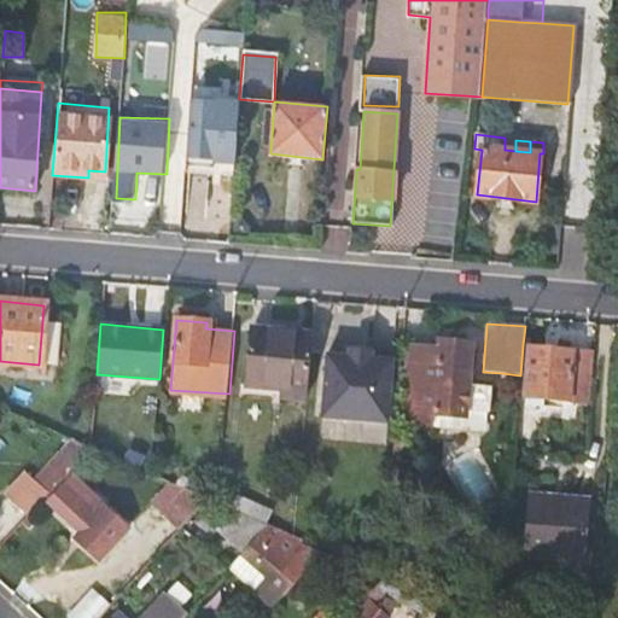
[(283,396),(305,397),(312,336),(250,330),(245,385),(283,388),(283,396)]
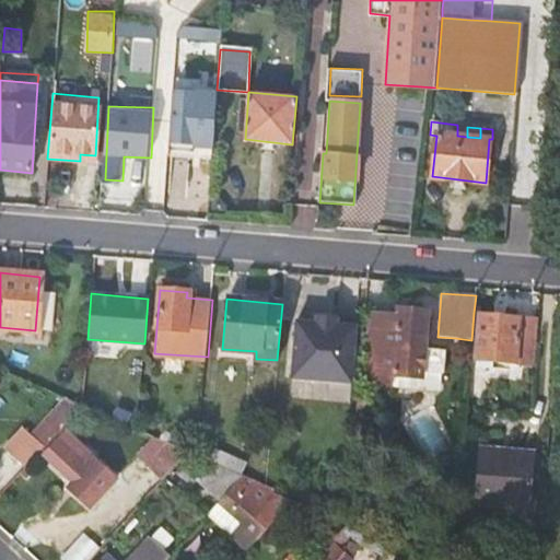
[(424,311),(396,310),(396,315),(369,313),(362,384),(391,386),(391,375),(417,377),(417,371),(442,373),(444,351),(422,349),(424,311)]
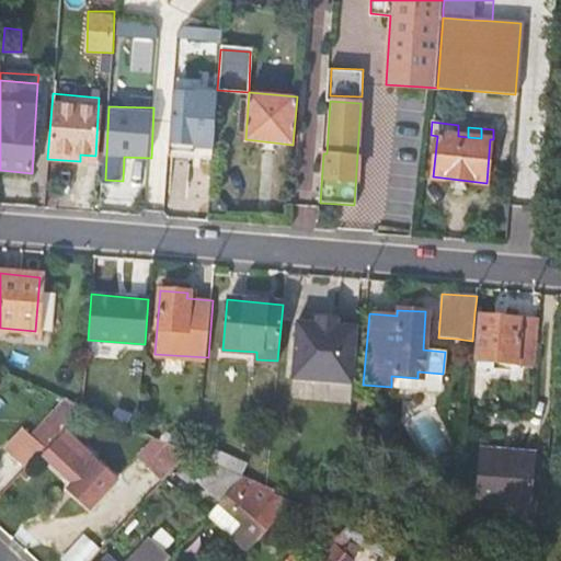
[(537,319),(480,315),(476,361),(534,366),(537,319)]
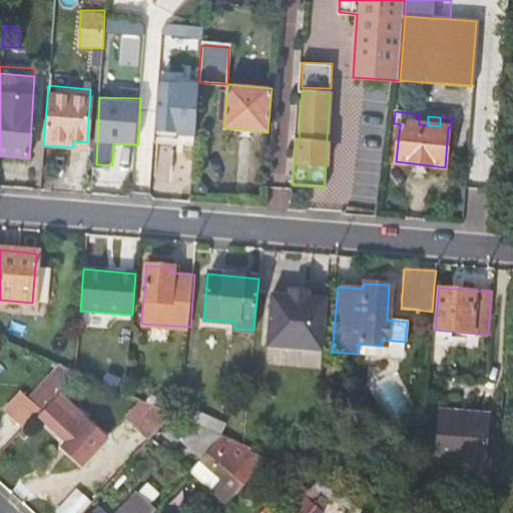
[(289,296),(271,295),(267,347),(302,350),(322,351),(326,299),(309,298),(289,296)]
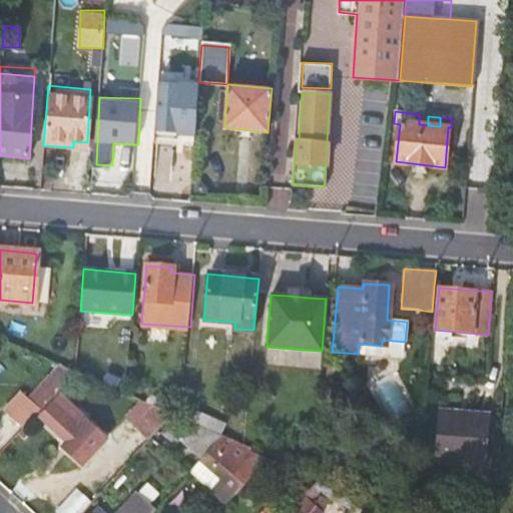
[(234,322),(203,320),(202,326),(234,329),(234,322)]
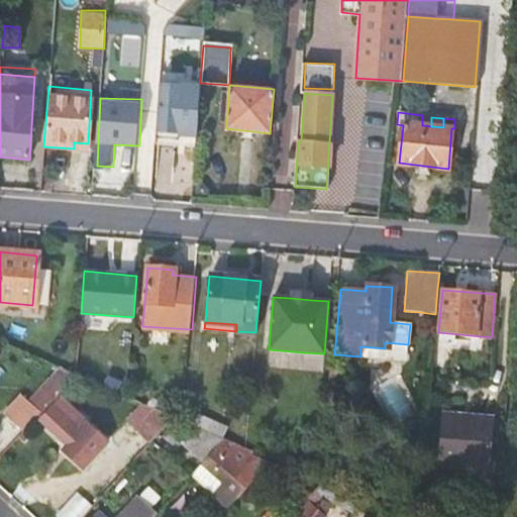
[(324,353),(304,352),(303,370),(322,372),(324,353)]
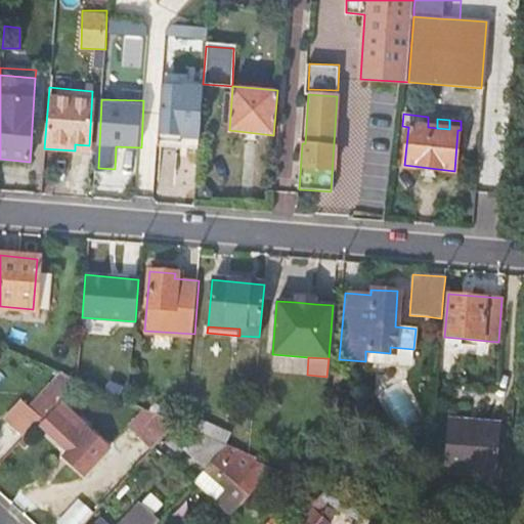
[(335,368),(333,384),(347,385),(348,369),(335,368)]
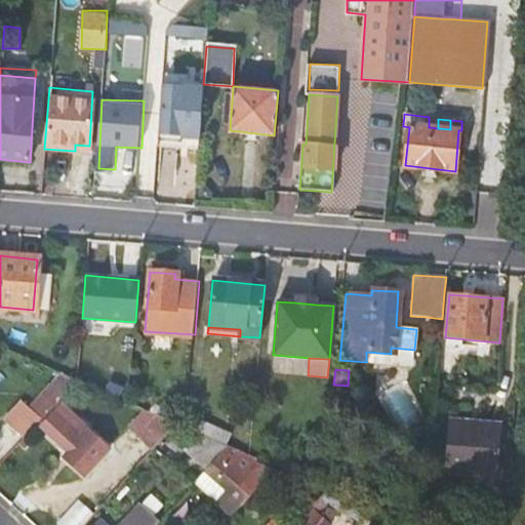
[(31,405),(42,416),(63,395),(50,384),(31,405)]
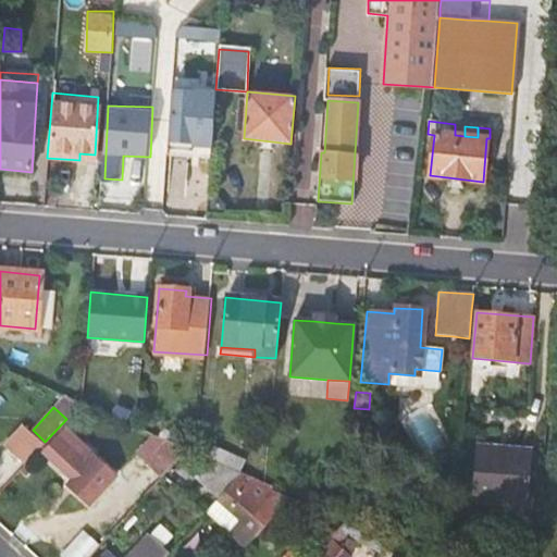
[(44,450),(71,474),(77,481),(71,489),(88,503),(115,472),(95,453),(84,463),(56,438),(44,450)]
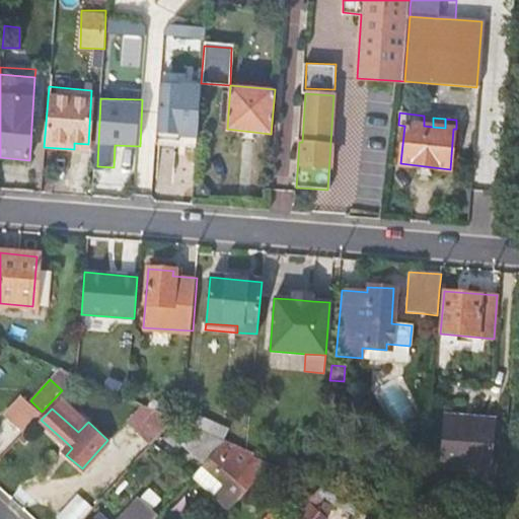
[(140,430),(152,442),(174,418),(157,410),(140,430)]
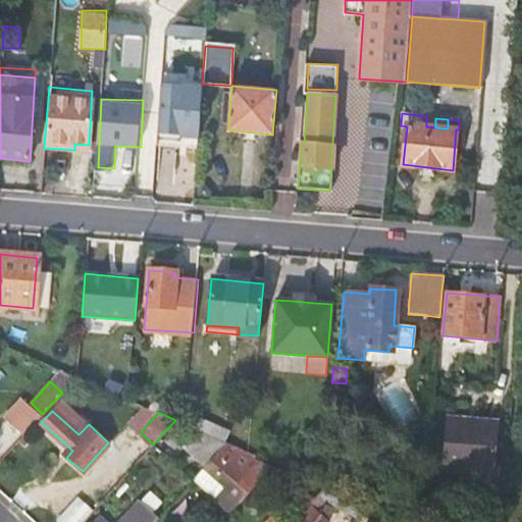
[(207,420),(202,431),(221,440),(226,428),(207,420)]
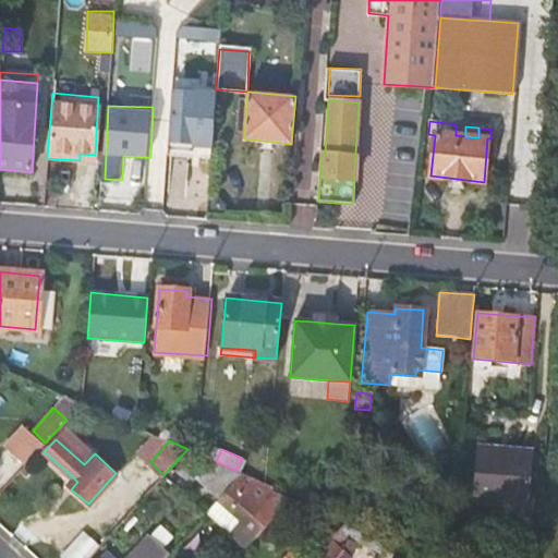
[(523,504),(526,453),(476,449),(473,500),(523,504)]
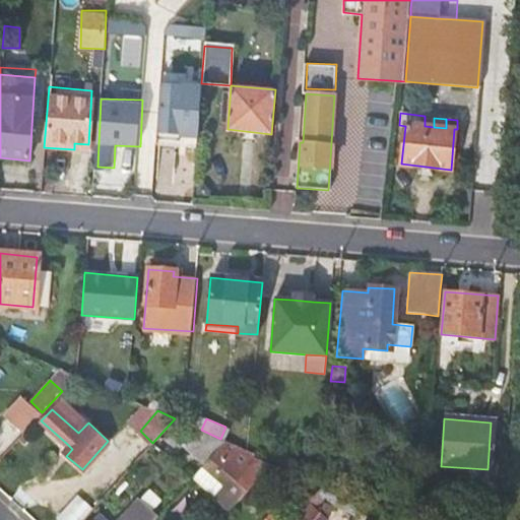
[(182,447),(203,465),(225,441),(220,439),(201,430),(198,429),(182,447)]
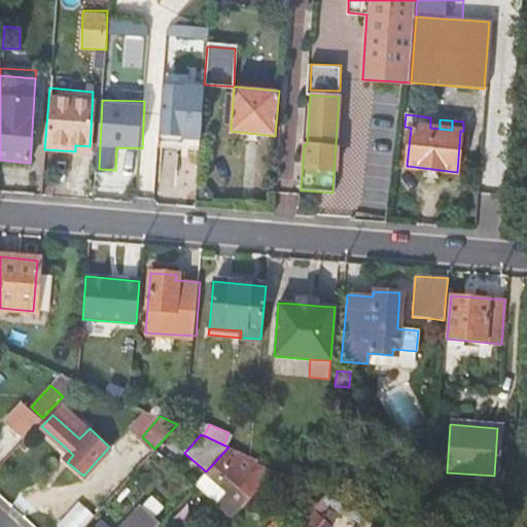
[(196,483),(233,517),(278,468),(252,457),(229,447),(206,471),(196,483)]
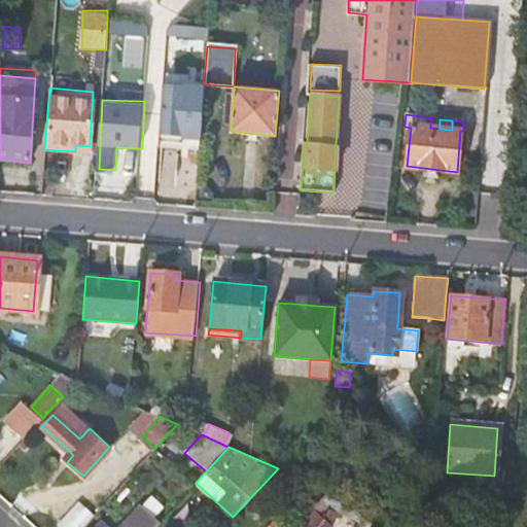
[(61,456),(67,462),(73,455),(67,449),(61,456)]
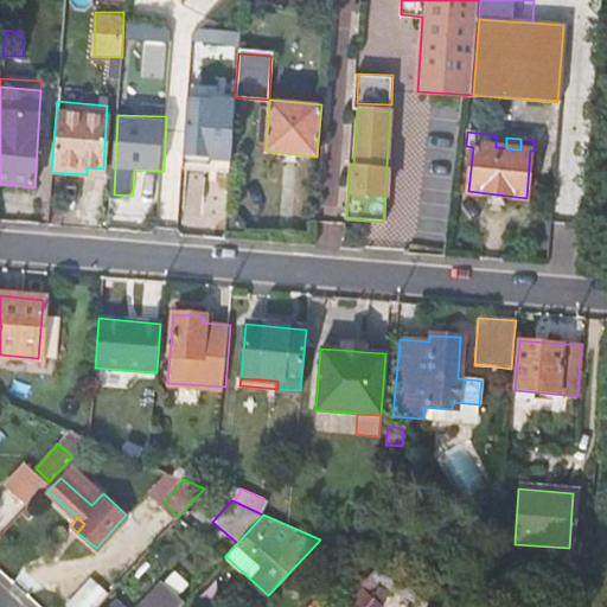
[(376,566),(346,598),(355,606),(360,606),(369,599),(381,605),(388,590),(413,601),(415,598),(436,606),(440,606),(445,596),(434,590),(376,566)]
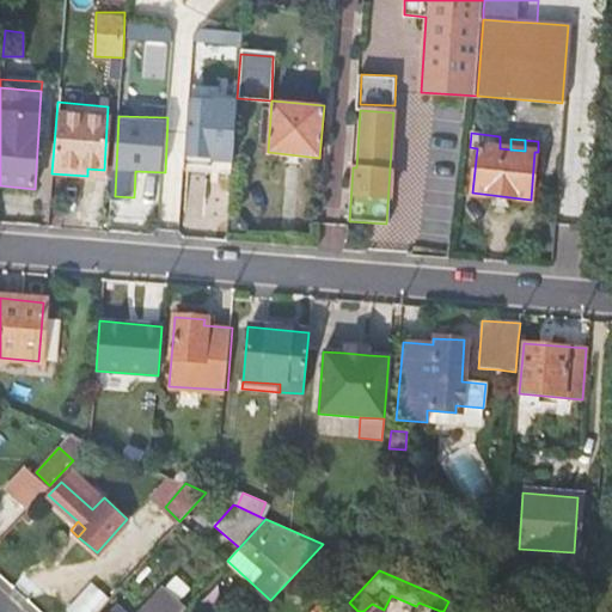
[(66,611),(96,611),(109,599),(90,582),(65,610),(66,611)]
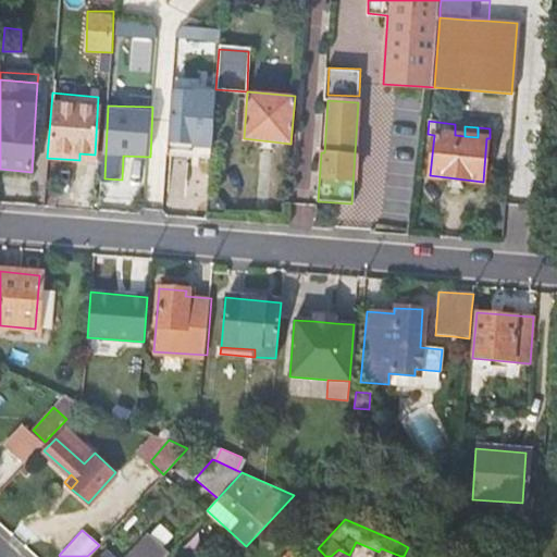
[(162,556),(169,552),(146,532),(122,556),(110,556),(103,551),(97,556),(162,556)]
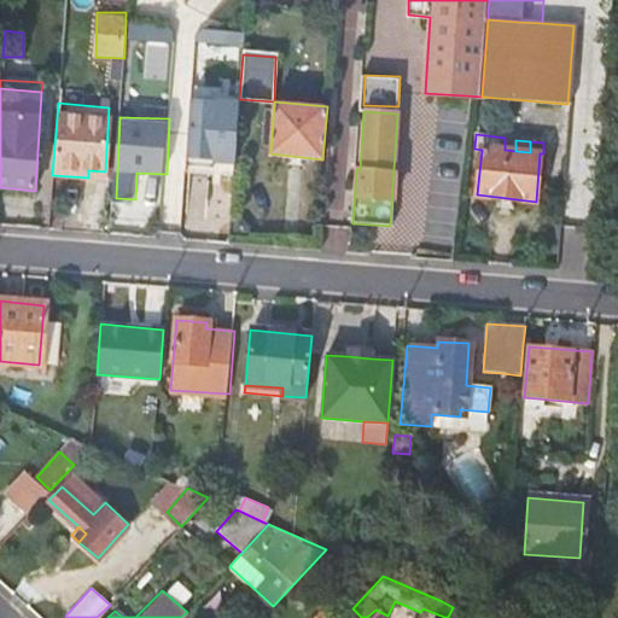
[(330,604),(320,613),(325,617),(338,617),(342,614),(330,604)]
